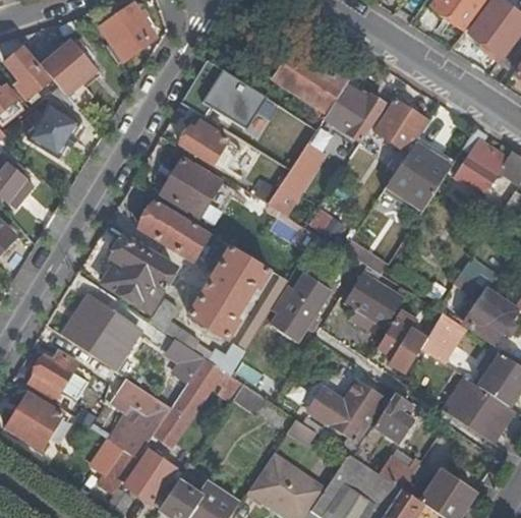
[(463,29),(482,0),(435,0),(431,5),(463,29)]
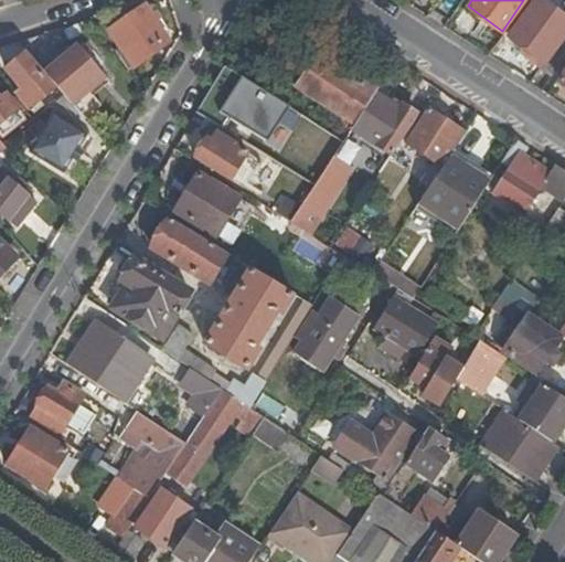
[(543,62),(564,31),(564,17),(541,0),(532,0),(508,34),(543,62)]
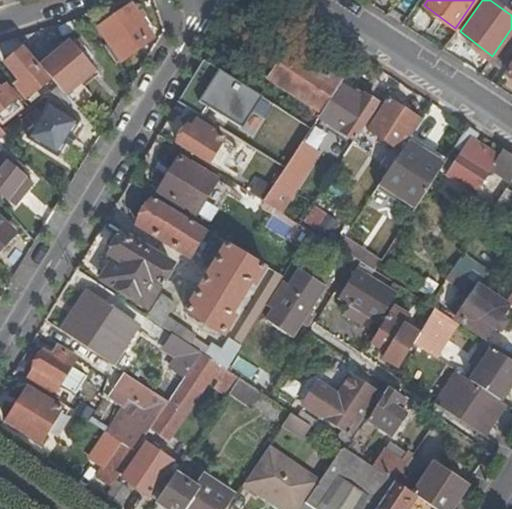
[(129,4),(97,27),(120,59),(152,37),(129,4)]
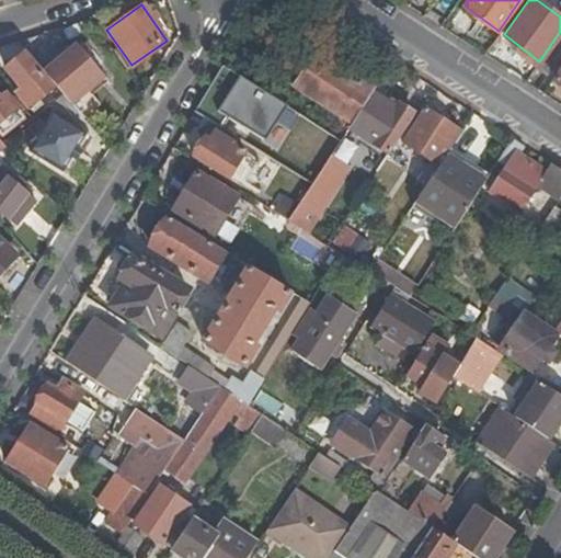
[(546,73),(560,53),(560,31),(539,61),(536,66),(546,73)]
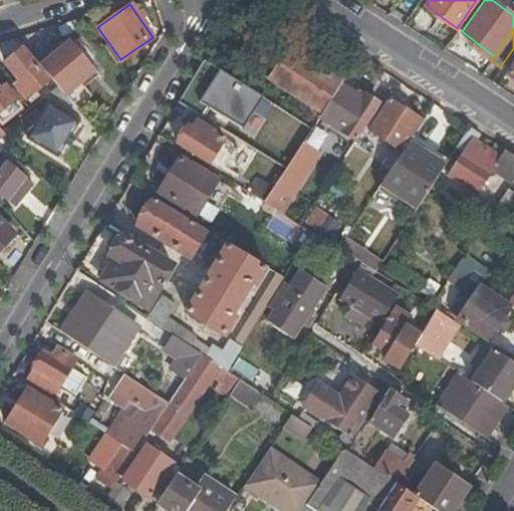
[(69,38),(38,64),(56,85),(63,92),(92,66),(77,47),(83,43),(78,37),(72,42),(69,38)]
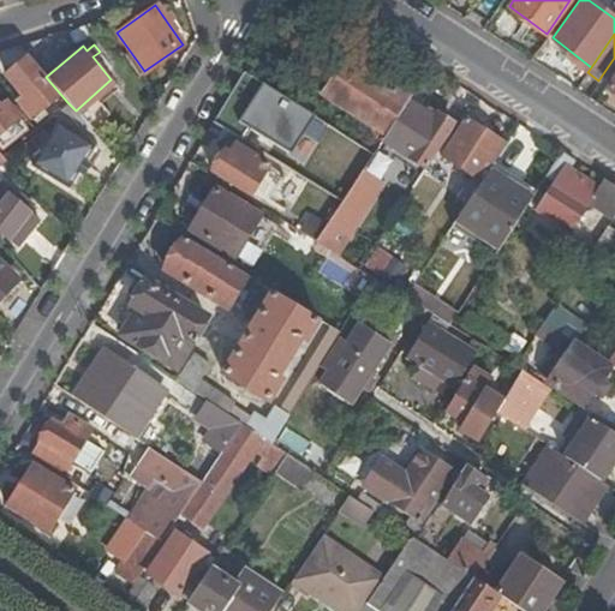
[(406,99),(408,96),(344,55),(320,93),(383,135),(406,99)]
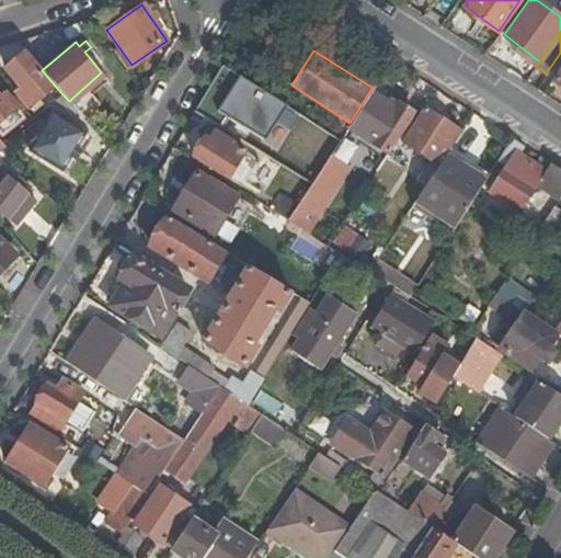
[(23,53),(4,70),(20,88),(15,93),(31,112),(41,104),(37,100),(53,87),(23,53)]
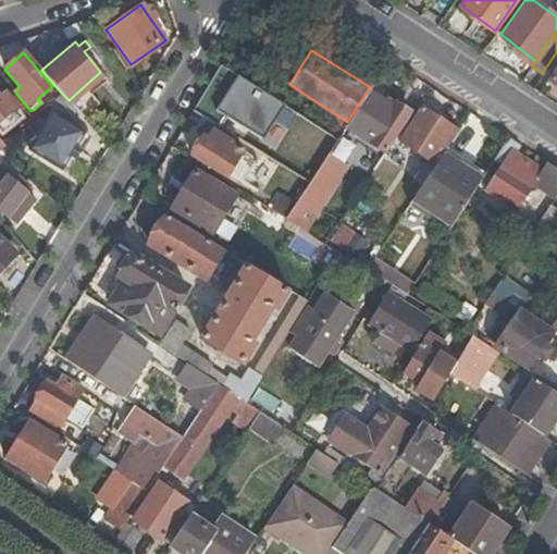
[(280,101),(221,64),(200,99),(259,135),(280,101)]
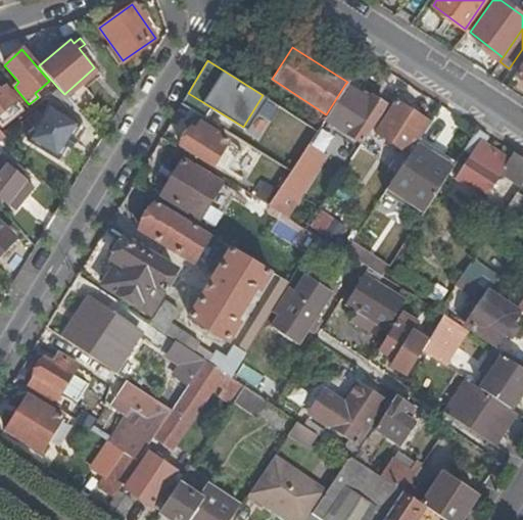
[(386,104),(398,87),(383,78),(372,94),(386,104)]
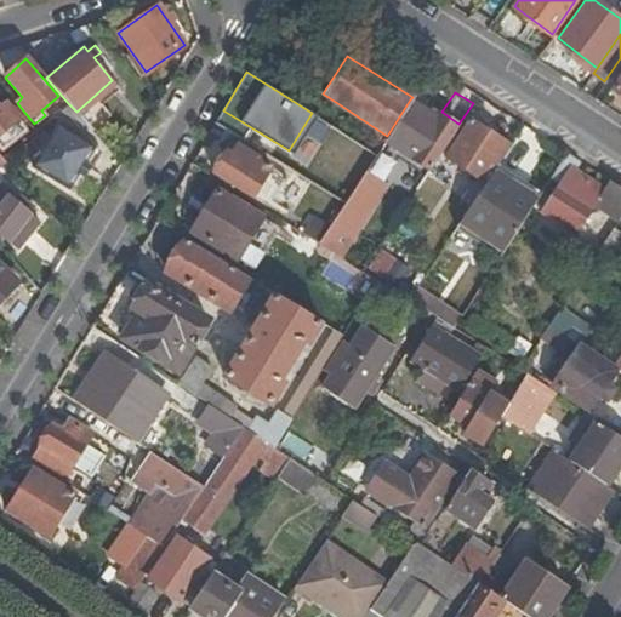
[(438,116),(410,100),(387,136),(376,154),(345,201),(318,241),(337,253),(375,193),(374,192),(402,148),(431,167),(459,124),(442,112),(438,116)]
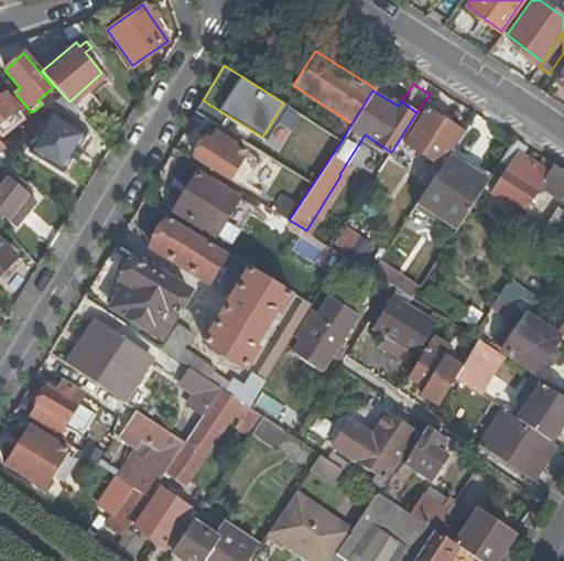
[(0,133),(3,137),(25,119),(3,93),(0,95),(0,133)]
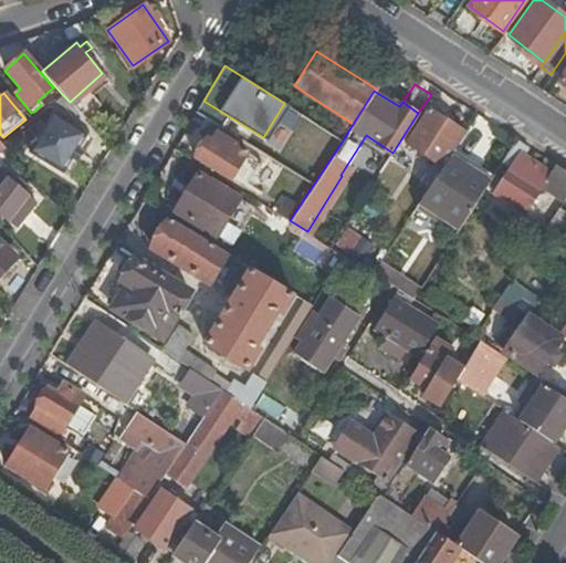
[(62,94),(49,105),(71,118),(77,112),(70,102),(62,94)]
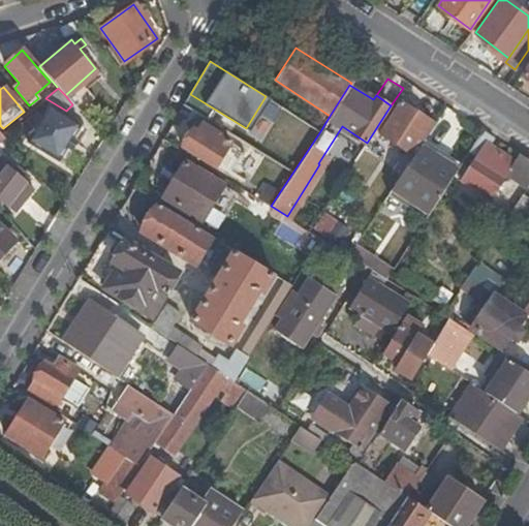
[(432,122),(399,101),(378,133),(410,155),(432,122)]
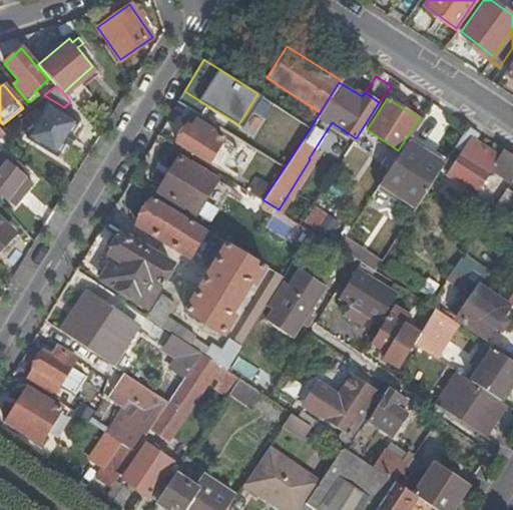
[(77,120),(47,102),(26,136),(56,154),(77,120)]
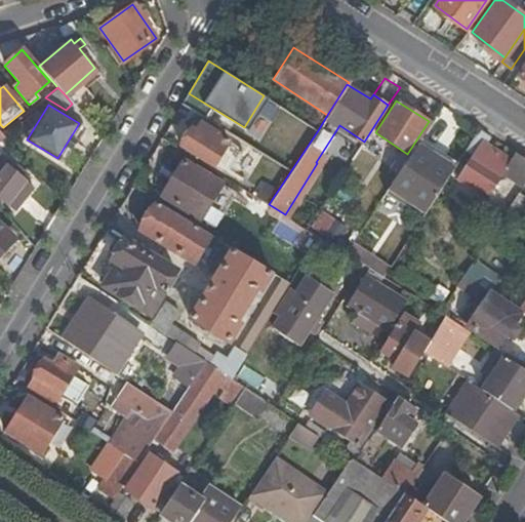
[(230,139),(202,122),(197,130),(192,127),(182,146),(214,165),(230,139)]
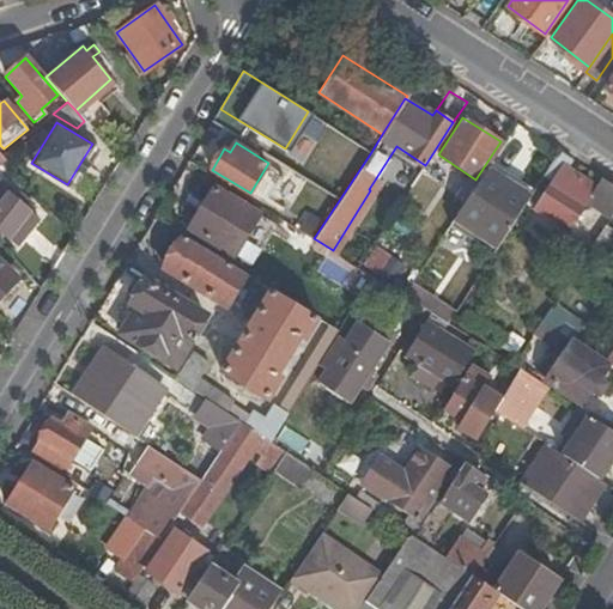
[(571,158),(559,150),(544,172),(554,178),(535,208),(566,229),(584,200),(610,217),(612,209),(612,184),(600,177),(594,187),(572,172),(566,183),(558,178),(565,168),(571,158)]
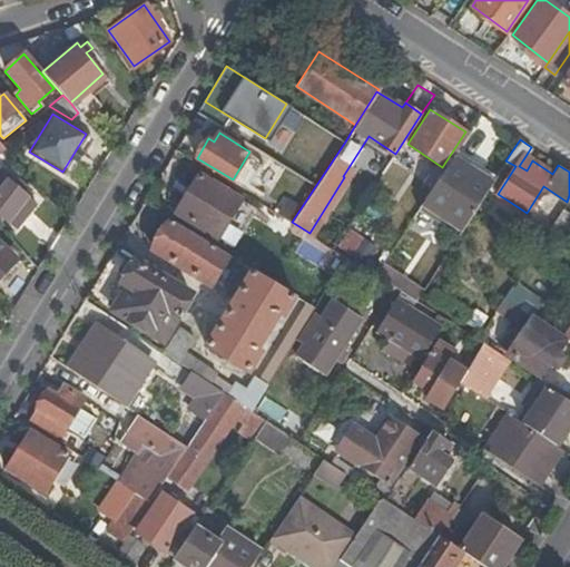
[(455,152),(452,157),(465,165),(469,159),(455,152)]
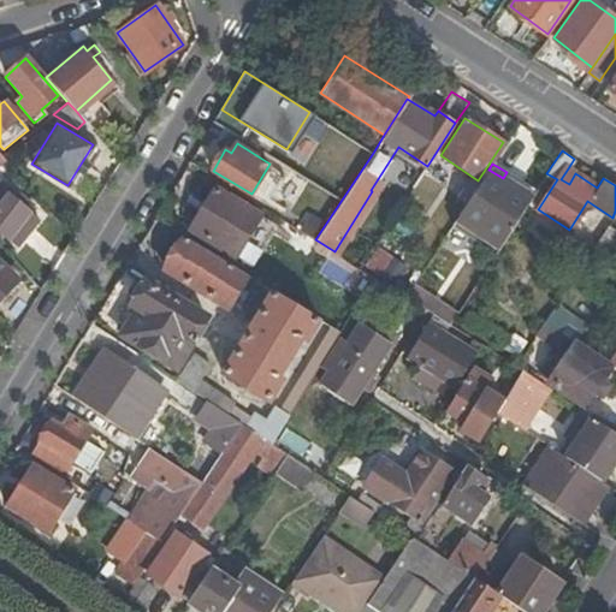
[(575,173),(568,168),(561,179),(569,184),(575,173)]
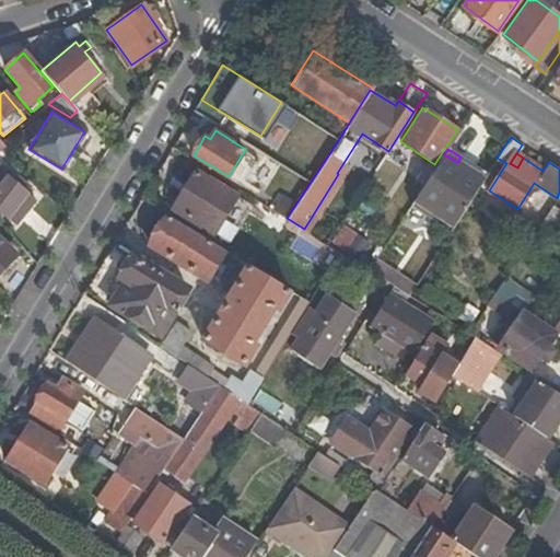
[(457,162),(444,154),(436,164),(438,165),(415,200),(453,225),(483,178),(463,165),(466,161),(461,157),(457,162)]
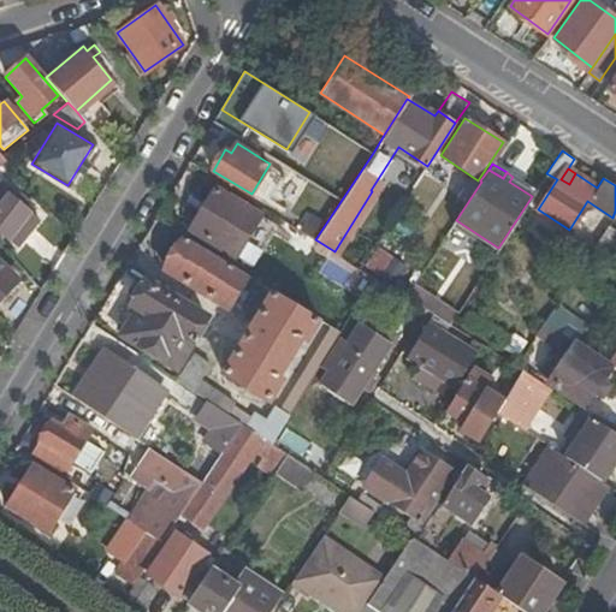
[(513,177),(509,182),(532,196),(535,191),(513,177)]
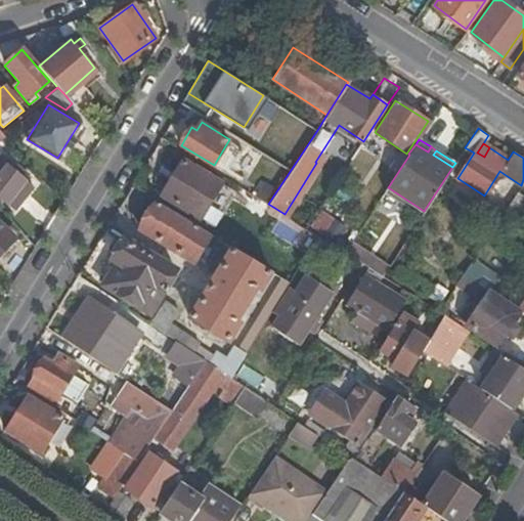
[(0,197),(5,201),(23,178),(26,174),(0,154),(0,197)]
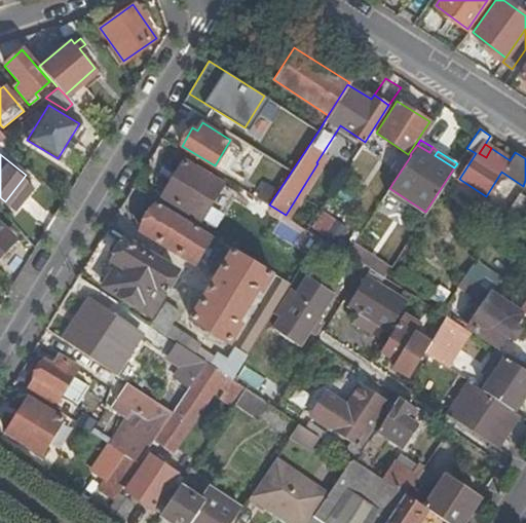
[(221,183),(183,160),(162,195),(200,218),(221,183)]
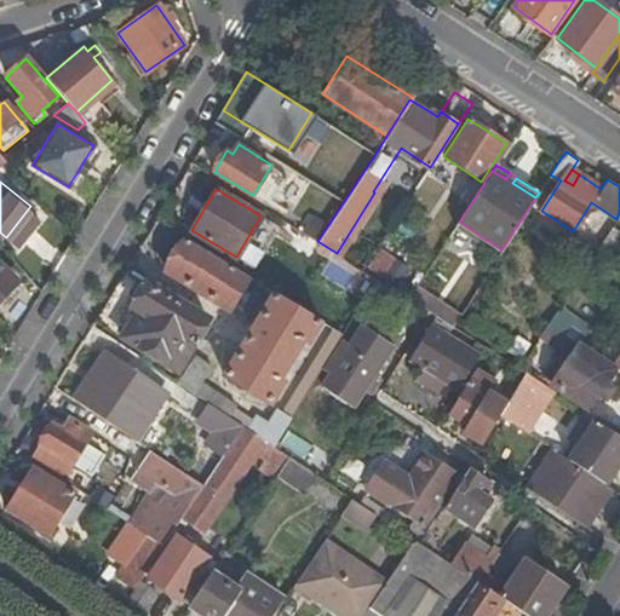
[(27,211),(6,237),(15,246),(36,219),(27,211)]
